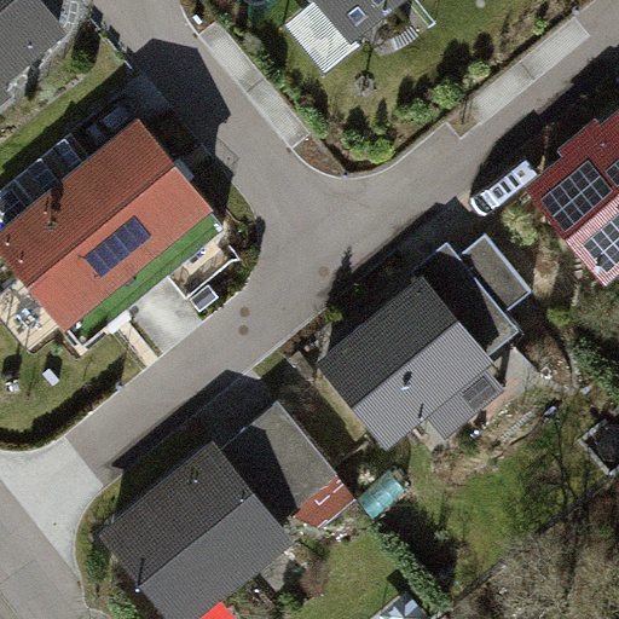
[(50,0),(0,0),(0,99),(79,34),(50,0)]
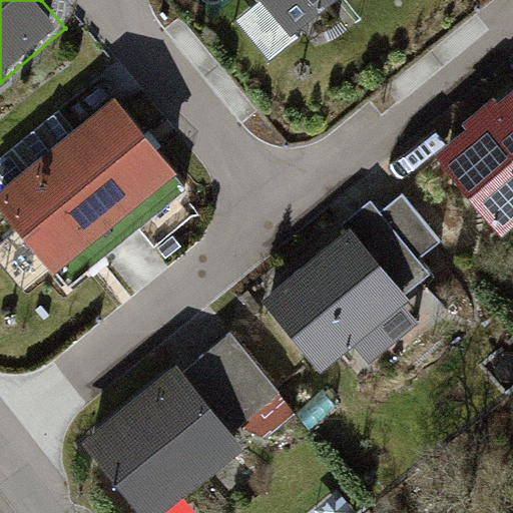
[(261,0),(275,0),(295,23),(323,0),(260,0),(261,0)]
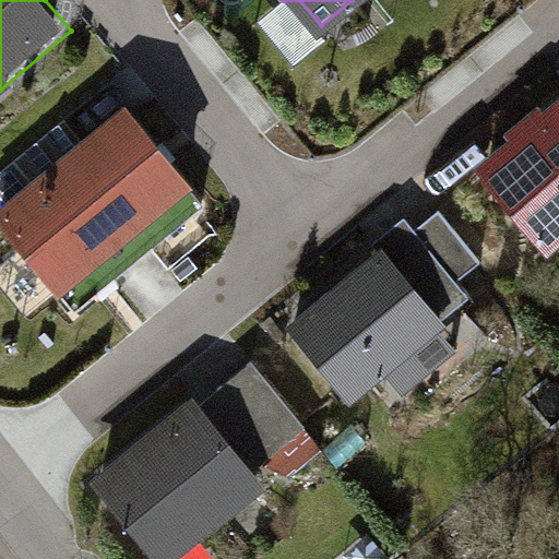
[(211,198),(138,109),(7,219),(80,307),(211,198)]
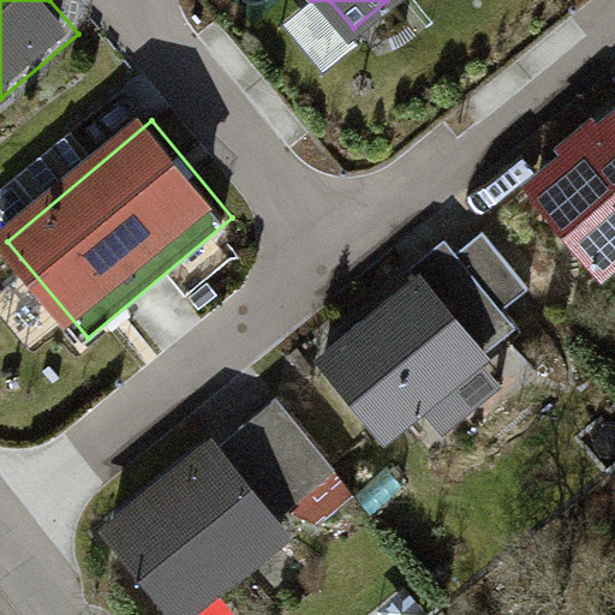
[(579,156),(544,184),(605,260),(614,251),(614,126),(604,136),(596,125),(571,145),(579,156)]
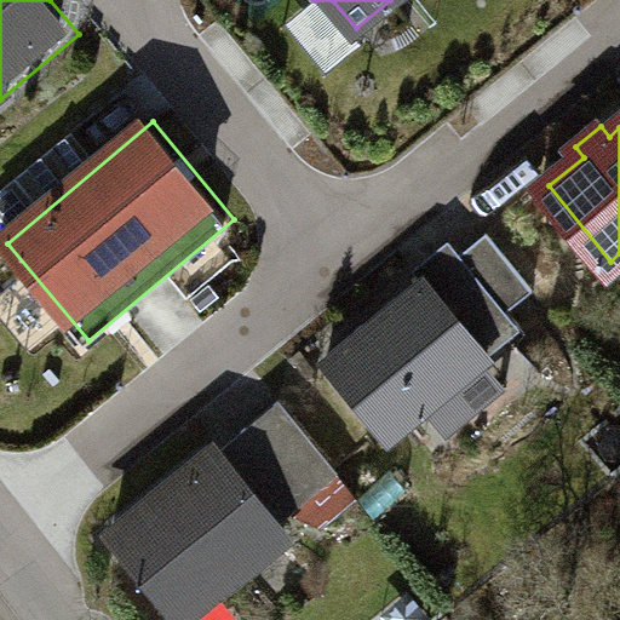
[(489,292),(505,311),(538,286),(497,234),(464,259),(489,292)]
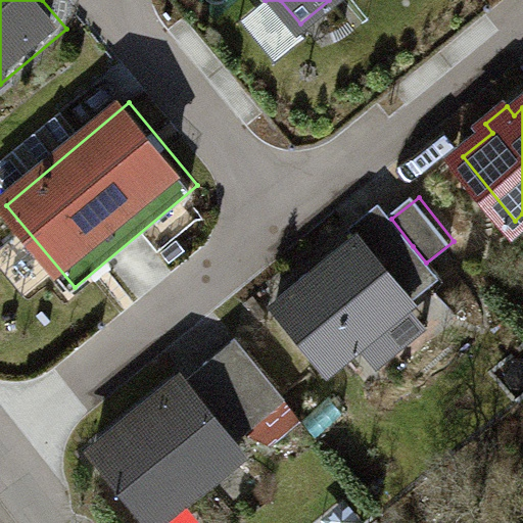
[(361,238),(278,304),(329,368),(412,300),(406,294),(385,267),(361,238)]
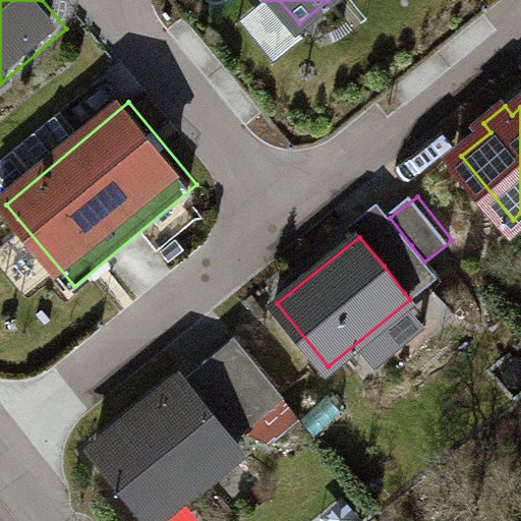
[(411,245),(384,266),(404,293),(431,272),(424,262),(411,245)]
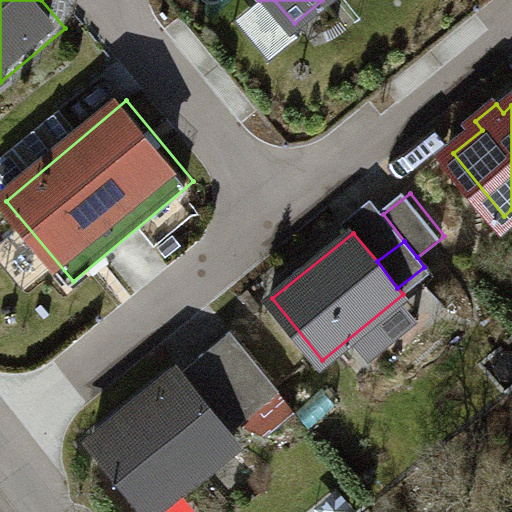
[(233,331),(202,357),(246,408),(276,382),(233,331)]
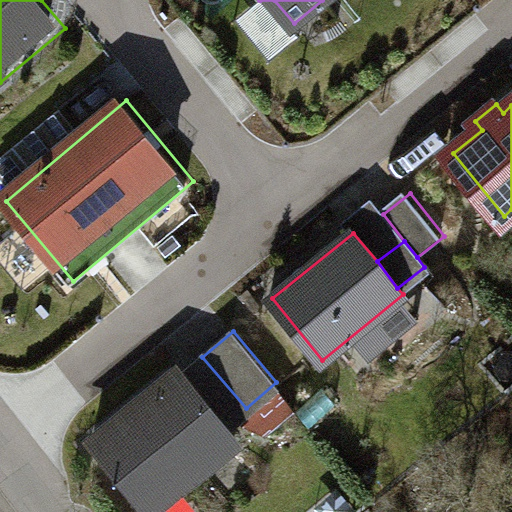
[(183,373),(95,446),(149,511),(237,438),(183,373)]
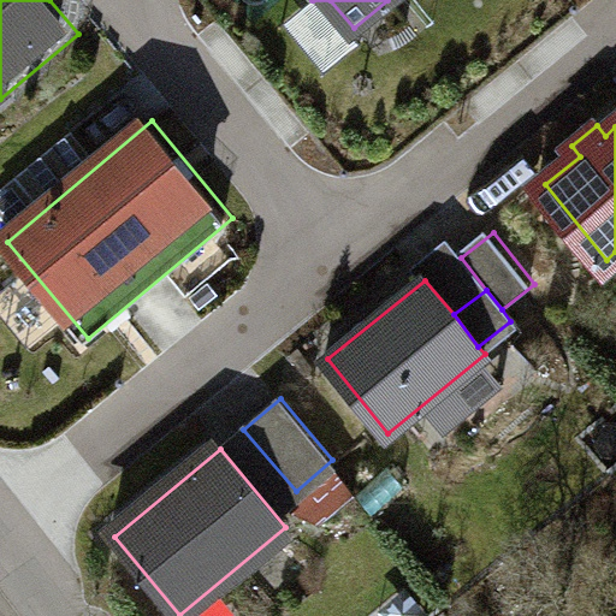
All buildings are outlined.
